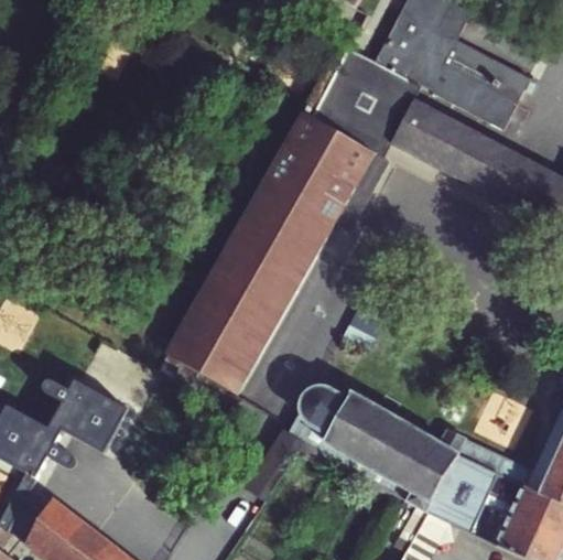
[(421,86),(502,131),(531,77),(457,38),(476,0),(405,0),(375,60),(348,46),(312,116),(301,110),(164,353),(238,395),(335,223),(376,152),(383,157),(391,144),(428,163),(562,234),(562,437),(538,492),(523,483),(521,482),(512,504),(495,544),(529,559),(561,559),(562,557),(562,175),(415,97),(421,86)]
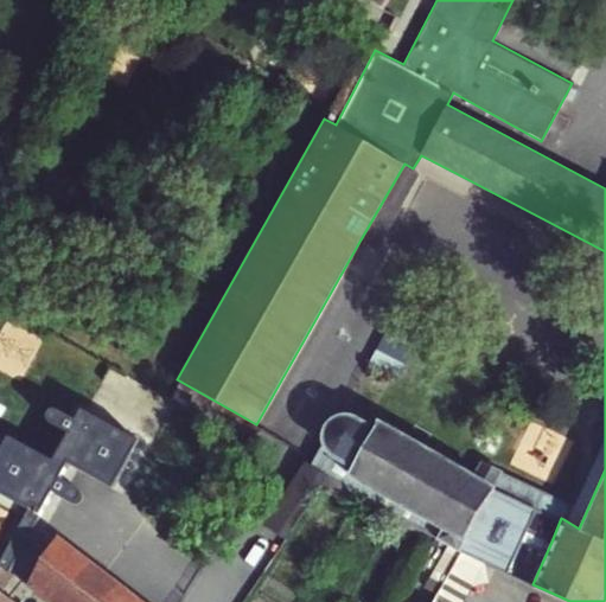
[(453,93),(447,104),(534,151),(541,141),(453,93)]
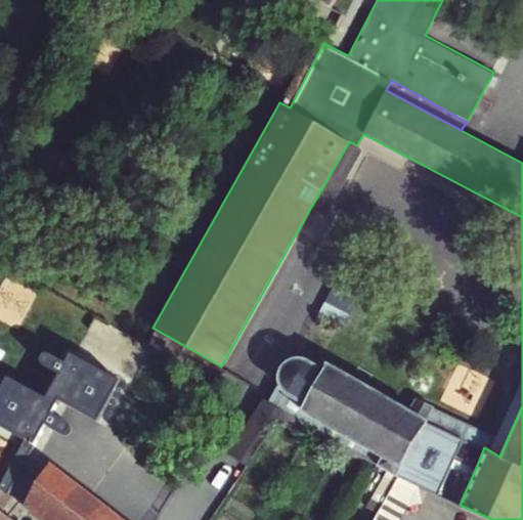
[(349,141),(311,207),(324,214),(362,148),(356,145),(349,141)]
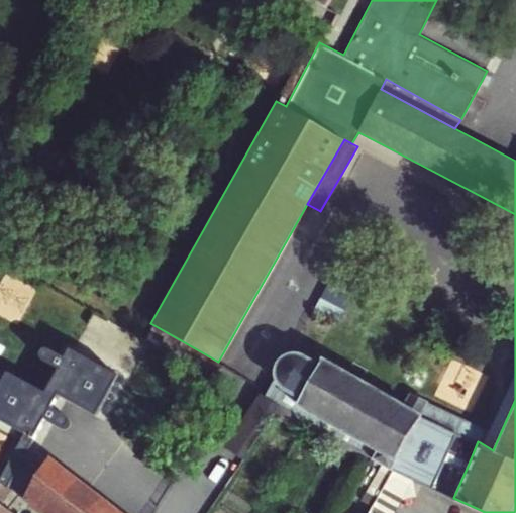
[(332,268),(312,309),(338,322),(358,280),(332,268)]
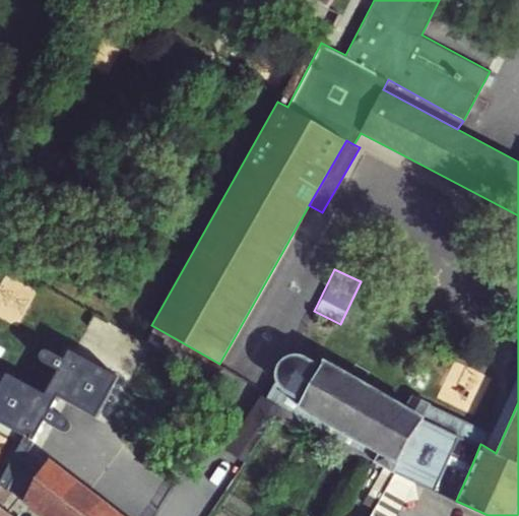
[(0,424),(19,434),(0,469),(0,484),(7,489),(42,418),(58,428),(61,428),(63,427),(65,424),(65,421),(63,418),(48,410),(55,397),(95,417),(116,378),(67,350),(62,360),(49,352),(44,352),(40,355),(38,358),(39,362),(56,371),(42,396),(4,376),(0,382),(0,424)]
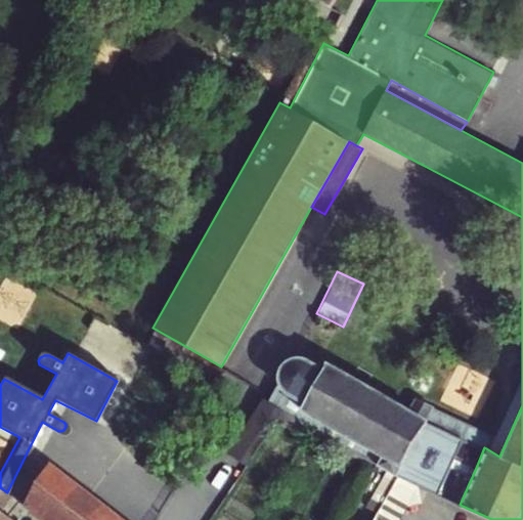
[(428,420),(407,408),(325,361),(322,367),(307,358),(303,357),(295,356),(287,359),(281,365),(278,372),(277,379),(278,385),(281,391),(285,394),(294,399),(302,403),(298,409),(400,468),(428,420)]
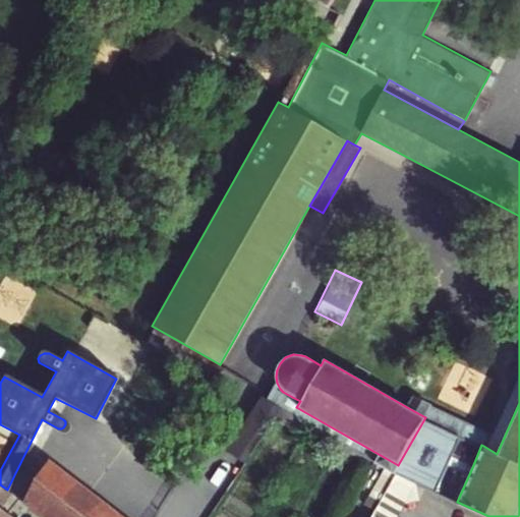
[(519,403),(519,355),(516,356),(511,367),(514,374),(518,376),(490,433),(430,404),(410,394),(405,406),(425,417),(398,465),(296,407),(300,401),(292,397),(283,392),(280,389),(277,383),(275,382),(267,398),(260,393),(224,449),(244,461),(273,418),(280,408),(307,424),(337,441),(366,458),(372,462),(394,472),(416,483),(435,492),(452,455),(473,465),(481,445),(483,446),(497,454),(519,403)]
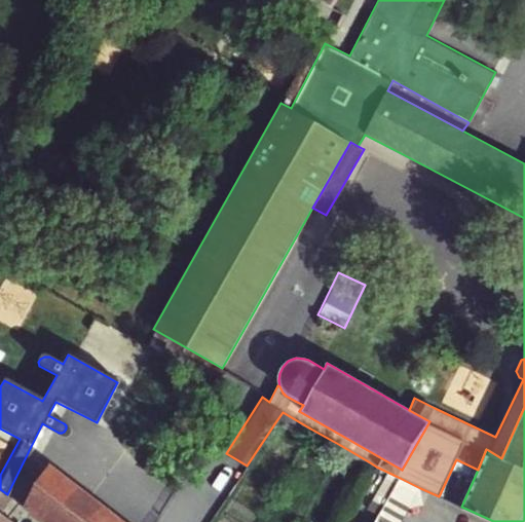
[(283,412),(275,422),(304,439),(310,429),(283,412)]
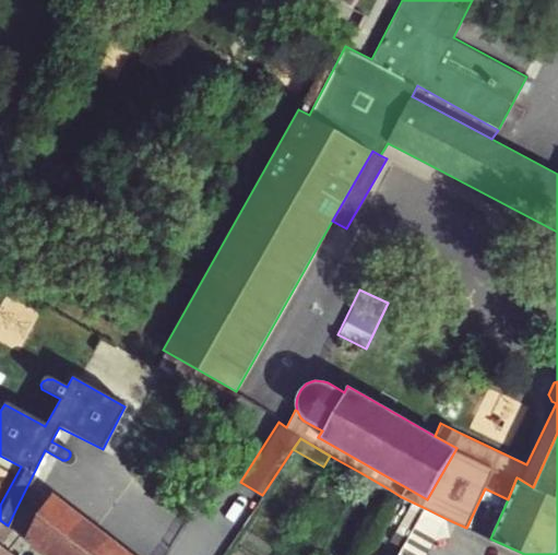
[(393,492),(361,473),(356,484),(388,503),(393,492)]
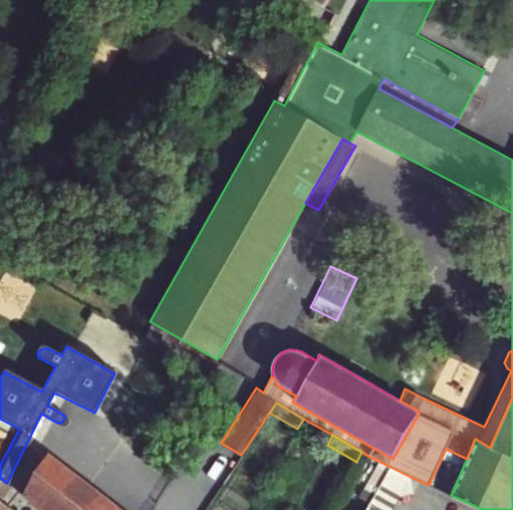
[(122,509),(48,451),(21,494),(41,509),(122,509)]
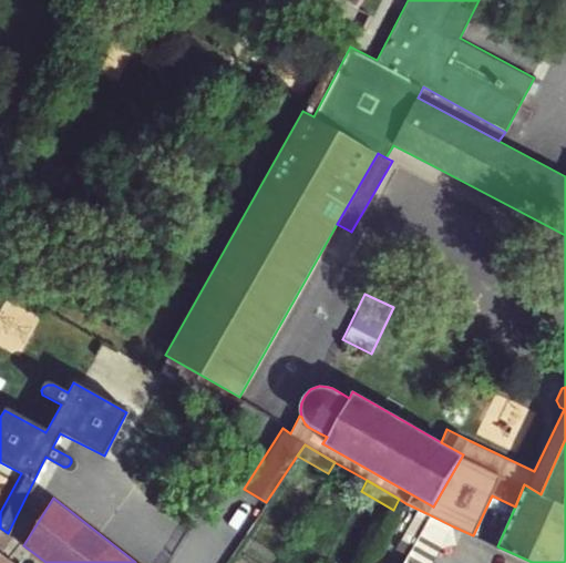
[(453,526),(429,514),(415,508),(394,545),(407,551),(402,562),(430,562),(441,546),(459,542),(453,526)]
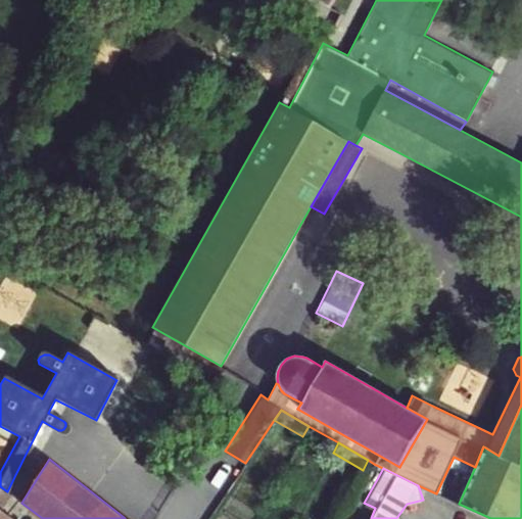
[(0,509),(11,494),(7,491),(0,486),(0,509)]
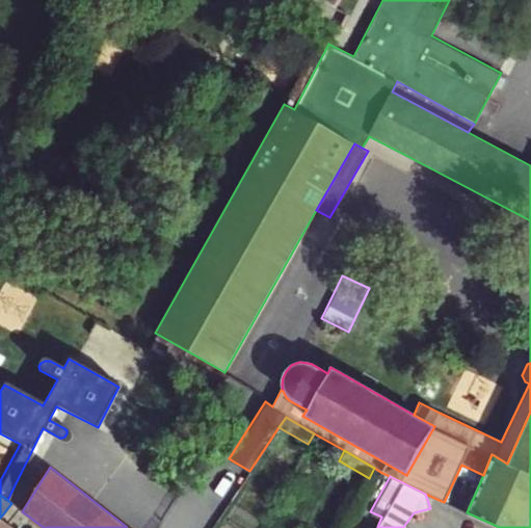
[(0,527),(15,527),(0,518),(0,527)]
